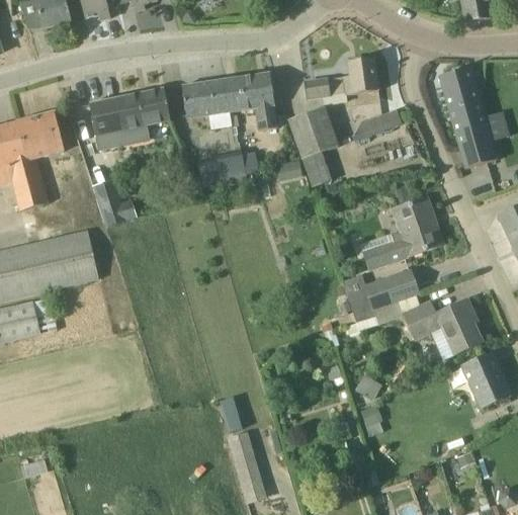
[(72,22),(66,0),(39,0),(36,0),(44,29),(72,22)]
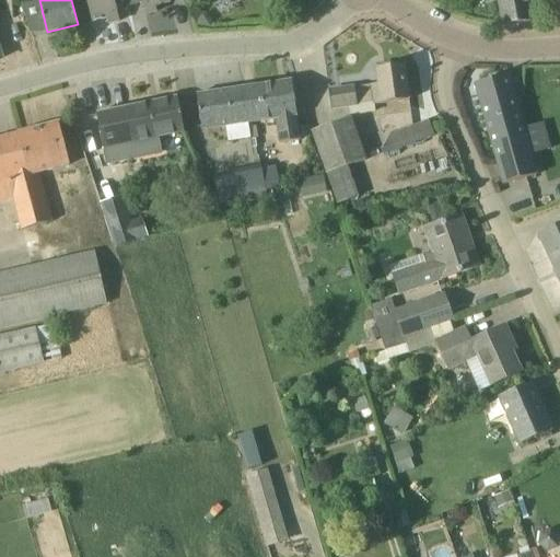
[(129,4),(127,0),(86,0),(90,13),(92,21),(107,18),(108,22),(119,20),(117,8),(129,4)]
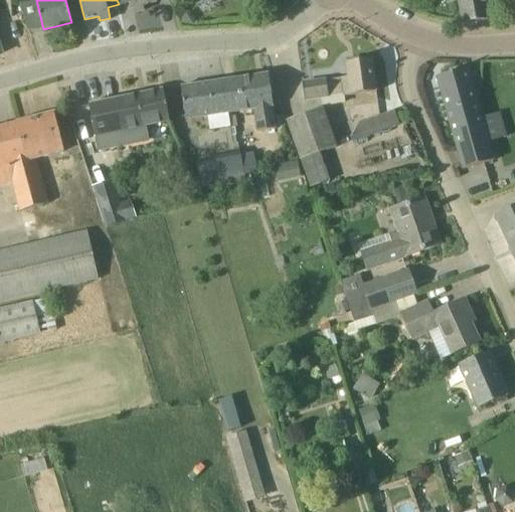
[(117,0),(119,4),(131,1),(134,11),(145,9),(143,4),(157,1),(157,0),(117,0)]
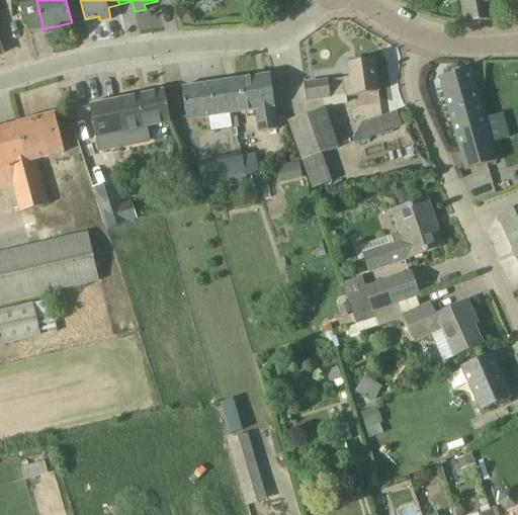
[(462,0),(466,22),(492,18),(488,0),(462,0)]
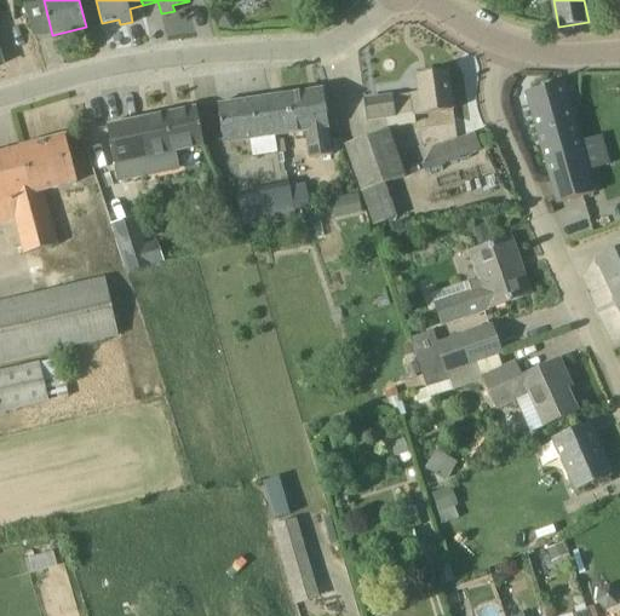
[(231,13),(220,11),(218,27),(234,29),(235,21),(231,13)]
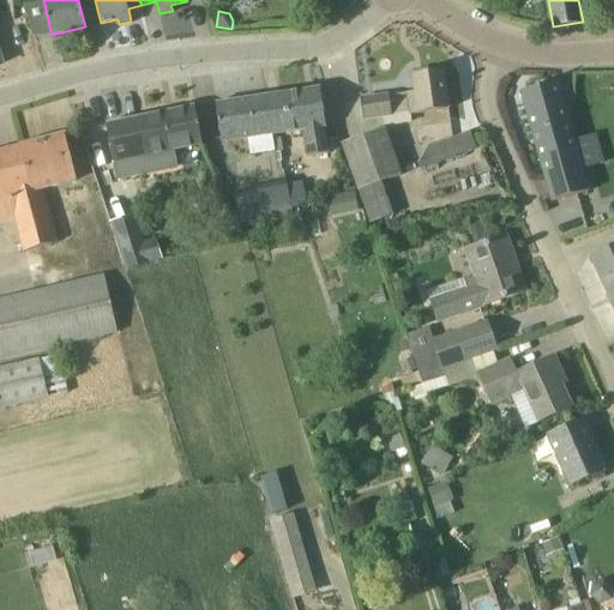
[(449,108),(443,68),(413,73),(415,90),(361,98),(363,118),(410,110),(410,113),(449,108)]
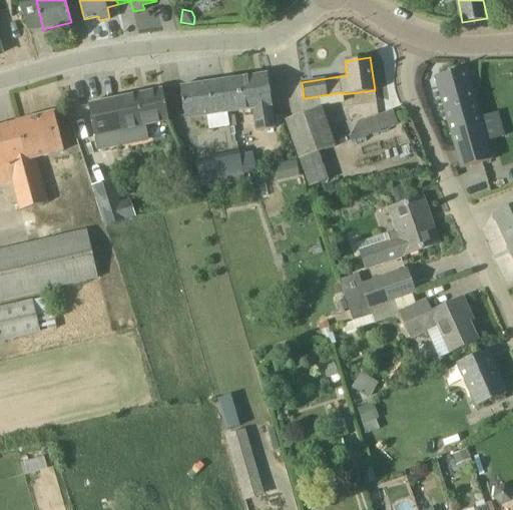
[(465,66),(435,75),(461,167),(491,158),(465,66)]
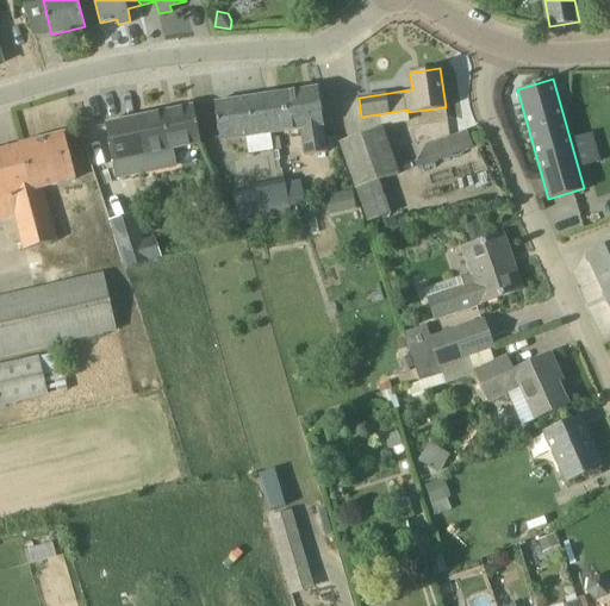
[(318,86),(263,94),(269,132),(271,132),(302,127),(305,154),(327,151),(327,148),(324,137),(323,125),(324,125),(318,86)]
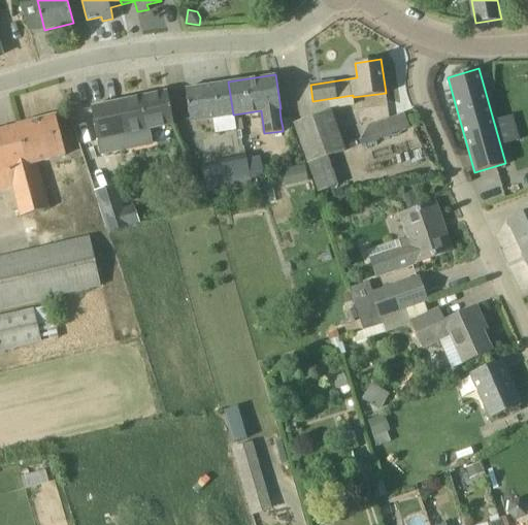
[(213,118),(233,115),(228,81),(186,88),(191,121),(213,118)]
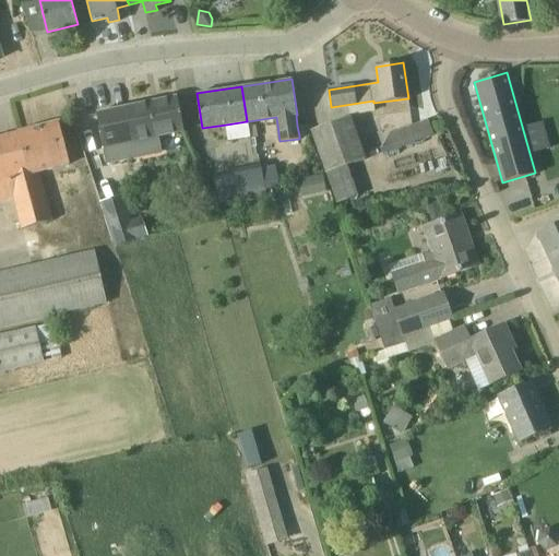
[(158,135),(183,130),(177,96),(96,113),(106,161),(162,150),(158,135)]
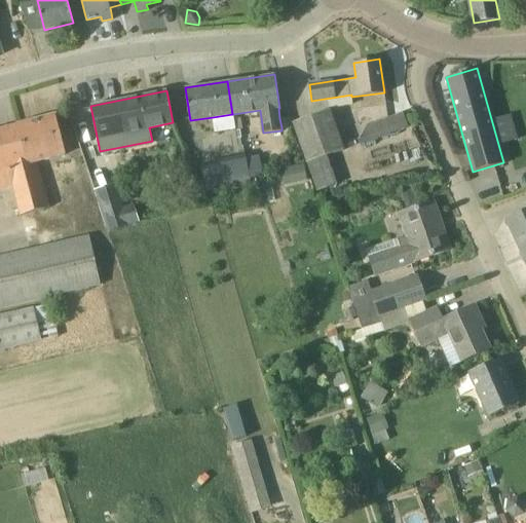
[(331,109),(292,121),(316,192),(336,186),(326,156),(344,149),(331,109)]
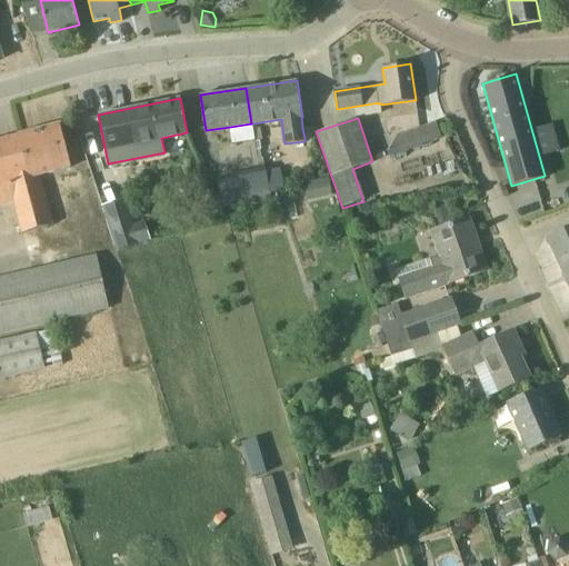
[(436,121),(397,136),(388,149),(390,156),(442,137),(436,121)]
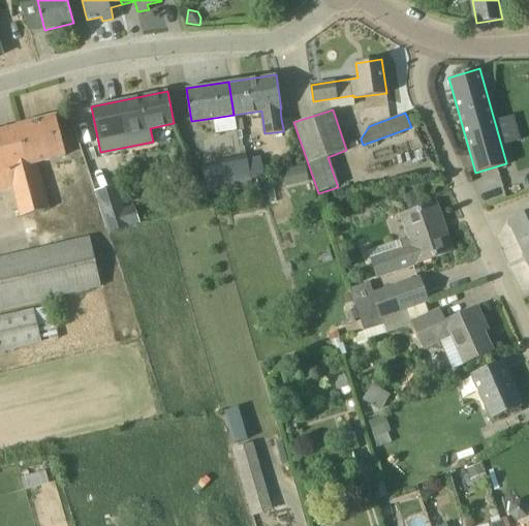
[(515,113),(497,116),(502,141),(520,137),(515,113)]
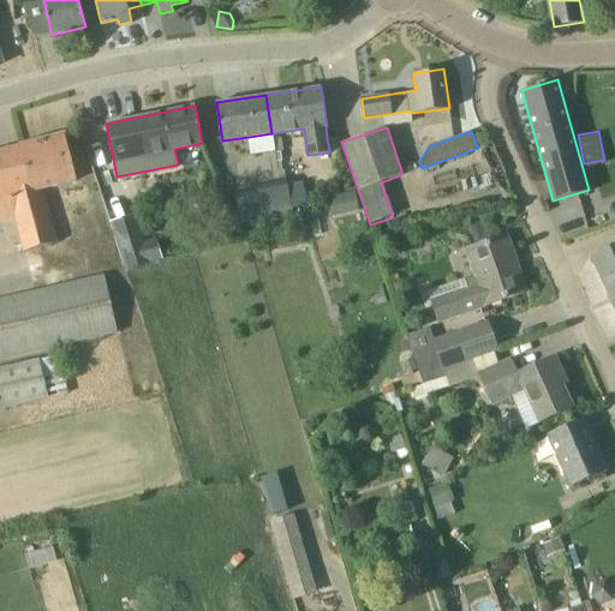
[(43,187),(76,179),(64,133),(0,150),(0,220),(15,216),(24,250),(57,241),(43,187)]
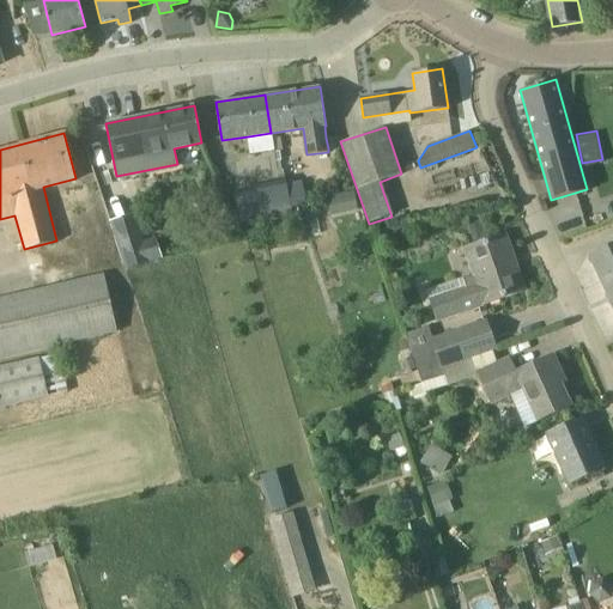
[(326,138),(328,148),(337,147),(335,135),(326,138)]
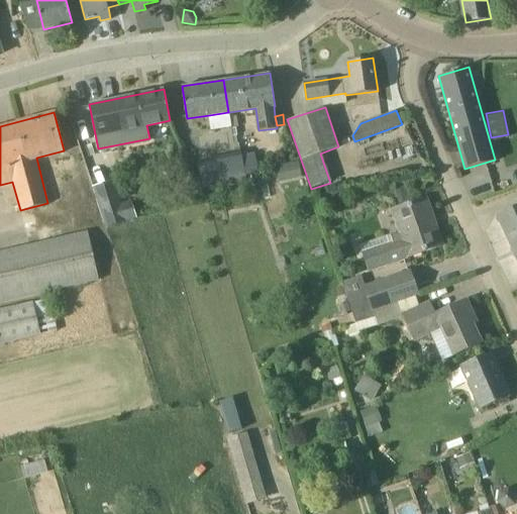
[(241,155),(245,175),(259,172),(253,151),(241,155)]
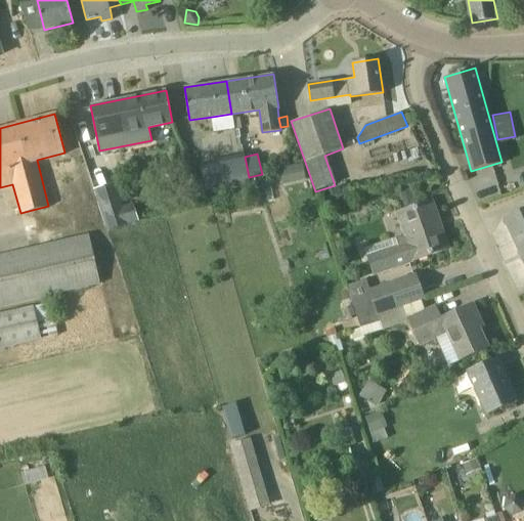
[(245,157),(201,166),(205,186),(230,180),(232,189),(251,185),(249,177),(245,157)]
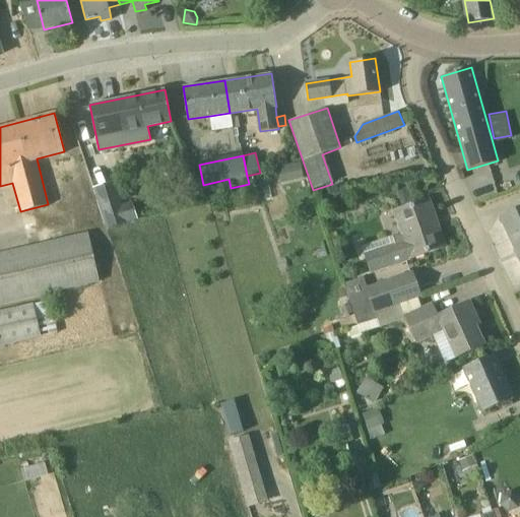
[(280,166),(283,182),(304,177),(300,162),(280,166)]
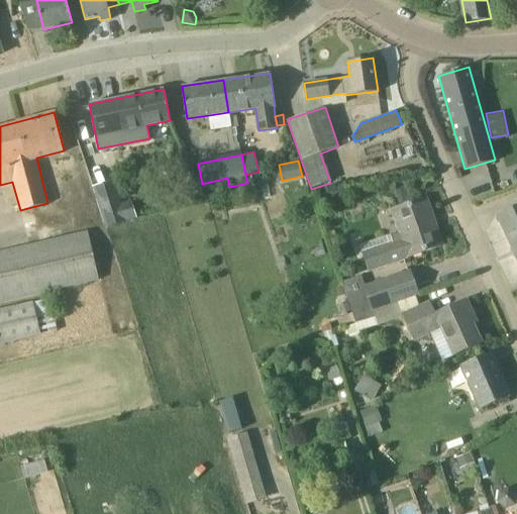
[(113,177),(93,184),(106,226),(137,218),(131,199),(121,202),(113,177)]
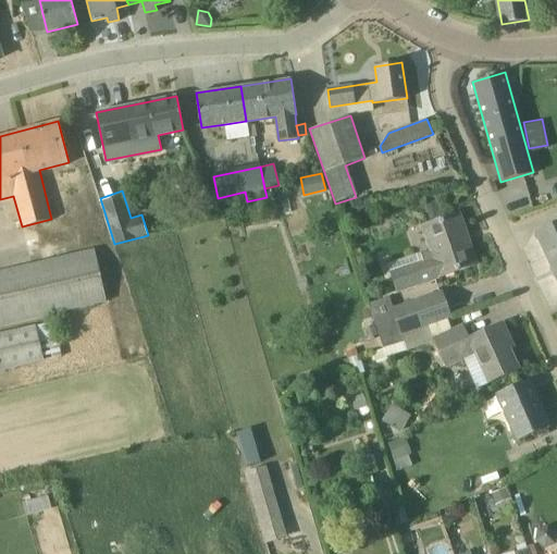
[(425,204),(431,222),(444,218),(438,199),(425,204)]
